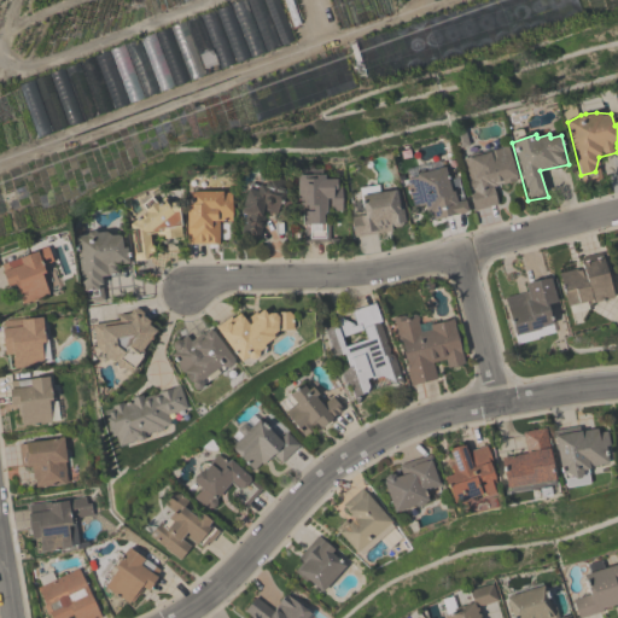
[(462,159),(473,210),(500,204),(494,188),(519,181),(511,151),(502,147),(462,159)]
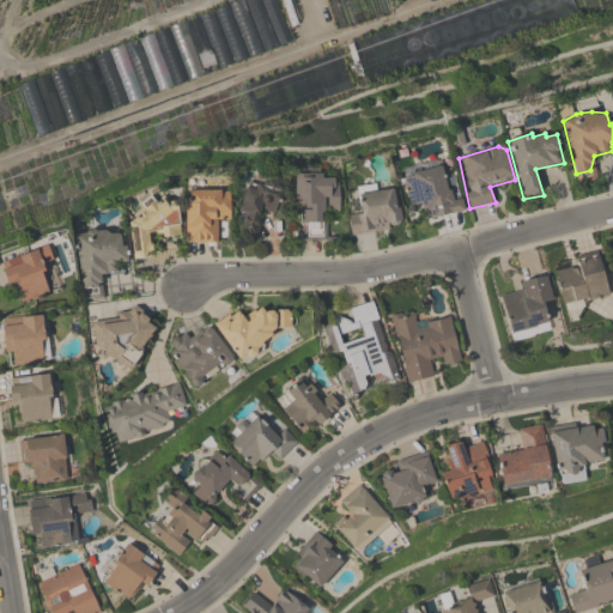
[(404,177),(441,165),(454,200),(463,199),(467,211),(432,219),(429,211),(424,212),(420,204),(411,207),(404,177)]
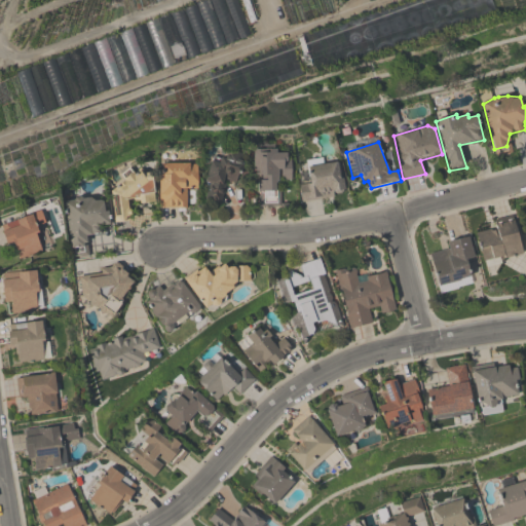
[(255,148),(276,148),(276,152),(291,152),(294,181),(278,181),(275,190),(278,190),(280,205),(262,207),(257,180),(262,179),(262,175),(256,175),(255,148)]
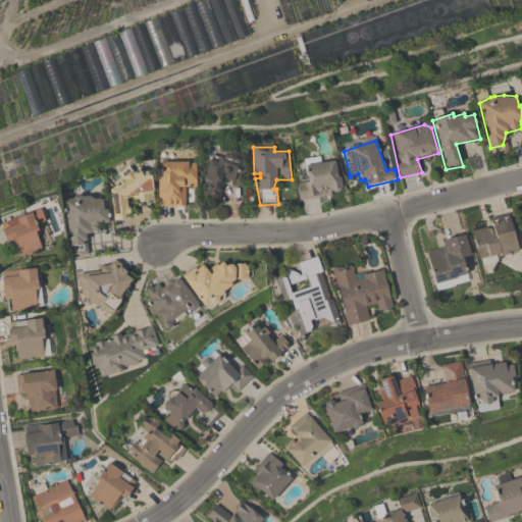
[(241,153),(235,181),(226,178),(218,203),(203,198),(208,180),(203,179),(209,159),(218,161),(227,150),(241,153)]
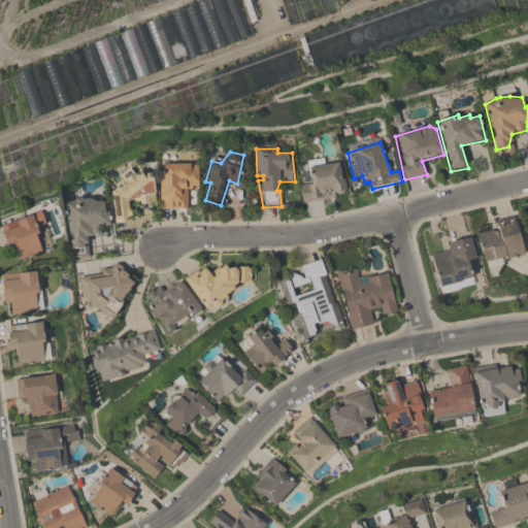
[(307,167),(340,162),(348,194),(303,203),(300,186),(311,185),(307,167)]
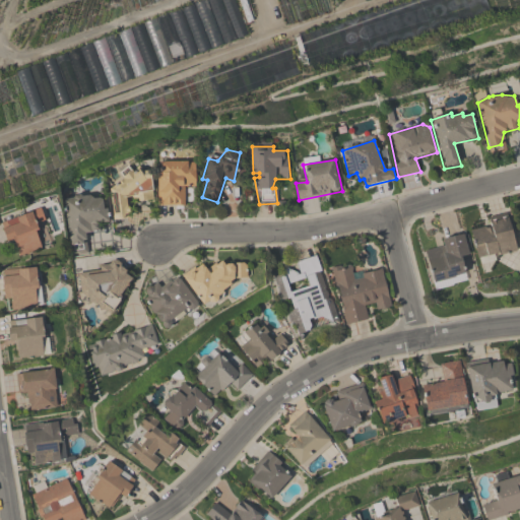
[(160,161),(194,161),(195,187),(184,187),(185,205),(159,205),(157,172),(160,172),(160,161)]
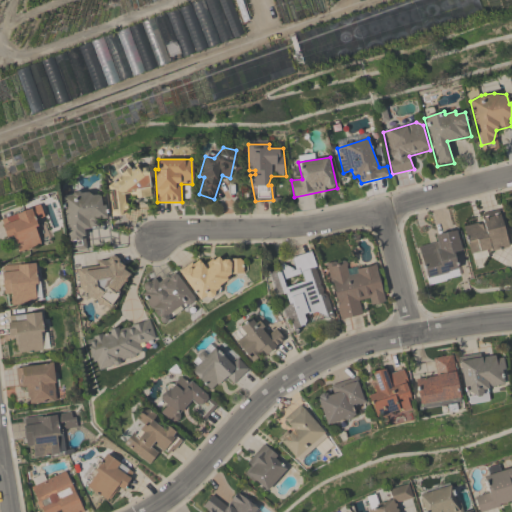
[(136,164),(107,186),(112,215),(126,214),(124,200),(150,197),(147,168),(140,168),(136,164)]
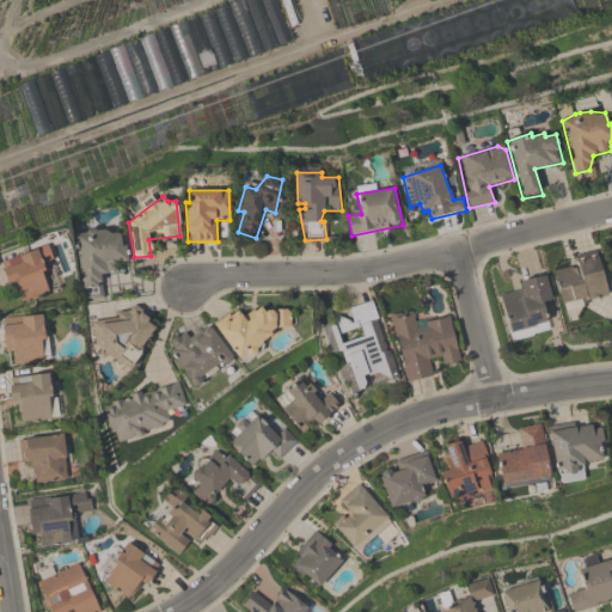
[(84,288),(75,234),(105,230),(111,233),(116,232),(120,234),(122,245),(126,245),(128,262),(116,263),(120,270),(102,275),(104,286),(84,288)]
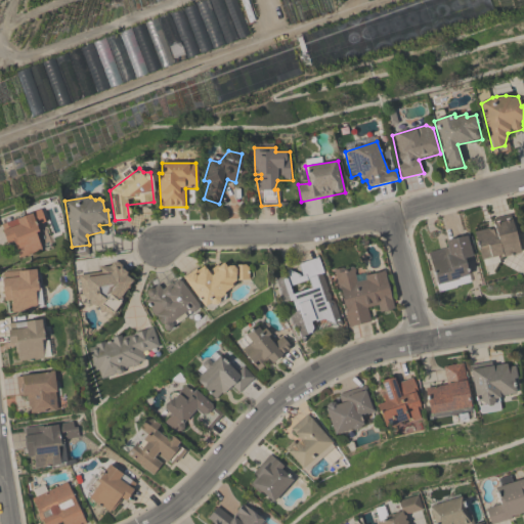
[(2,224),(41,209),(45,223),(36,226),(43,248),(20,257),(13,241),(7,244),(2,224)]
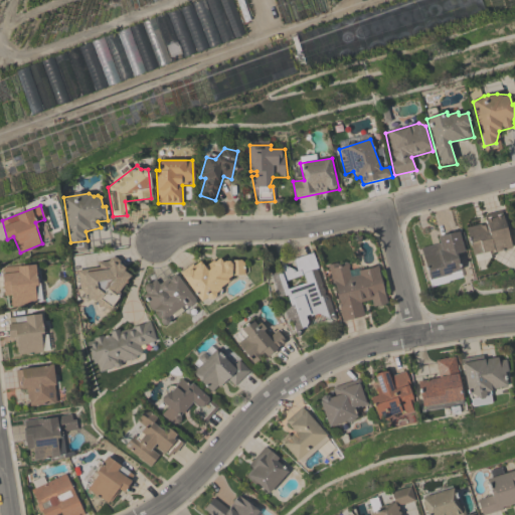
[(466,228),(473,256),(512,248),(503,215),(466,228)]
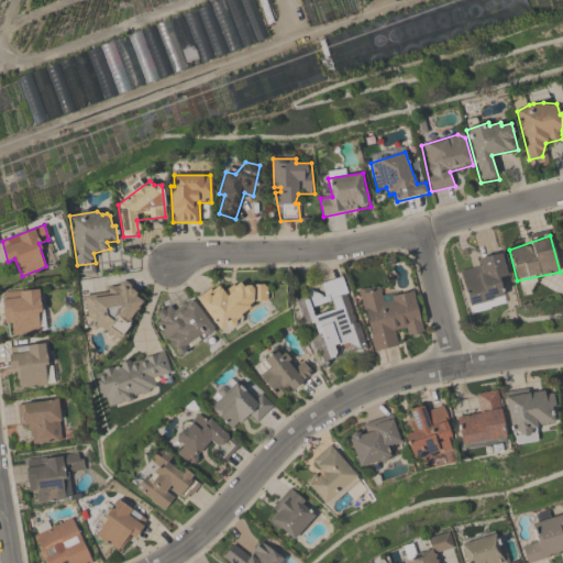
[(461,272),(481,266),(478,260),(501,253),(507,275),(499,277),(504,296),(470,307),(461,272)]
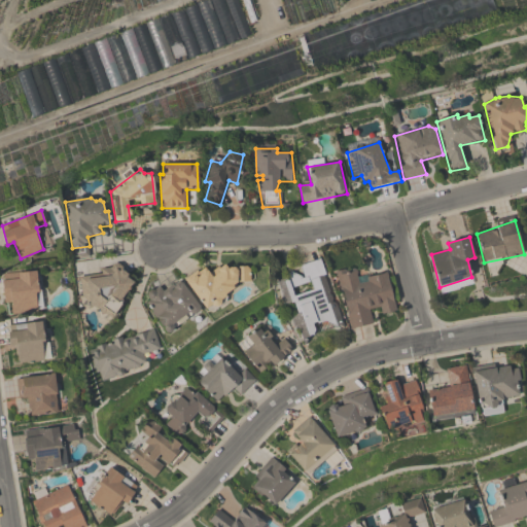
[(321,259),(343,323),(303,340),(276,281),(291,271),(302,277),(300,266),(321,259)]
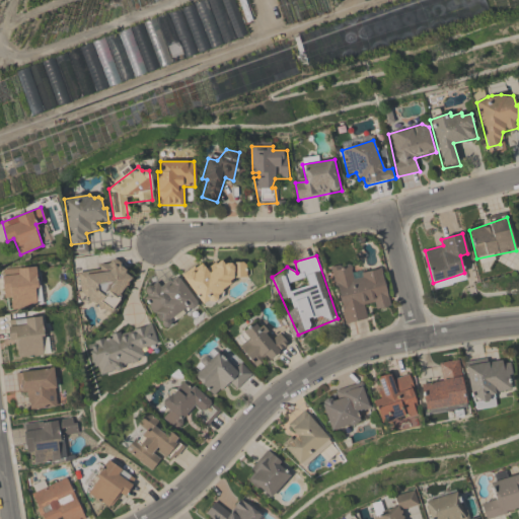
[(133,279),(110,314),(81,292),(77,273),(99,270),(98,266),(109,264),(112,261),(117,258),(120,261),(120,265),(127,269),(125,273),(133,279)]
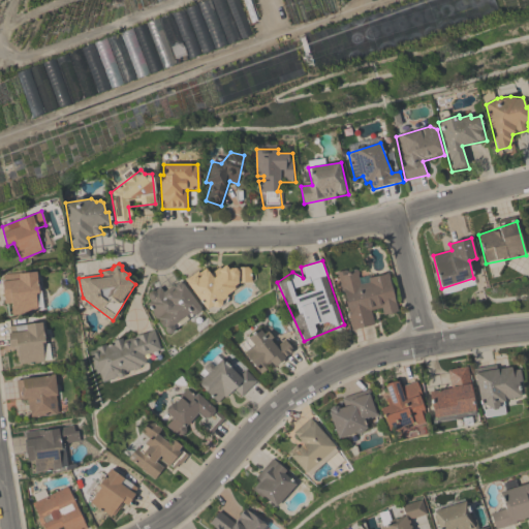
[(251,266),(250,284),(237,284),(239,288),(208,310),(187,280),(207,269),(209,273),(223,265),(227,269),(251,266)]
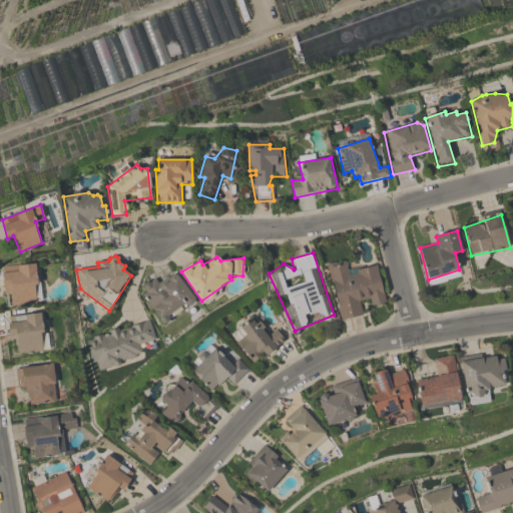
[(328,264),(345,260),(348,271),(375,266),(387,303),(371,307),(369,299),(360,302),(364,315),(342,321),(328,264)]
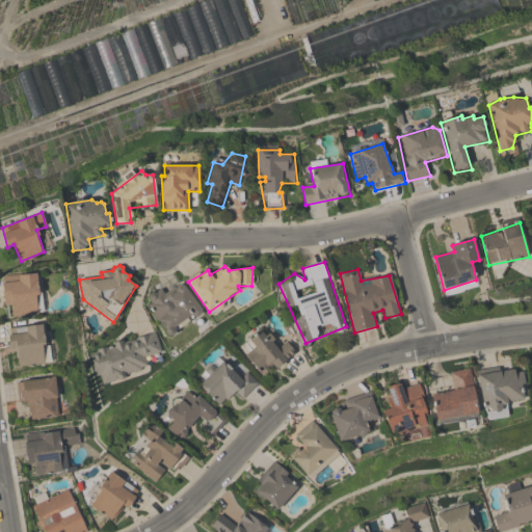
[(3,277),(37,272),(38,314),(12,318),(11,304),(4,306),(3,277)]
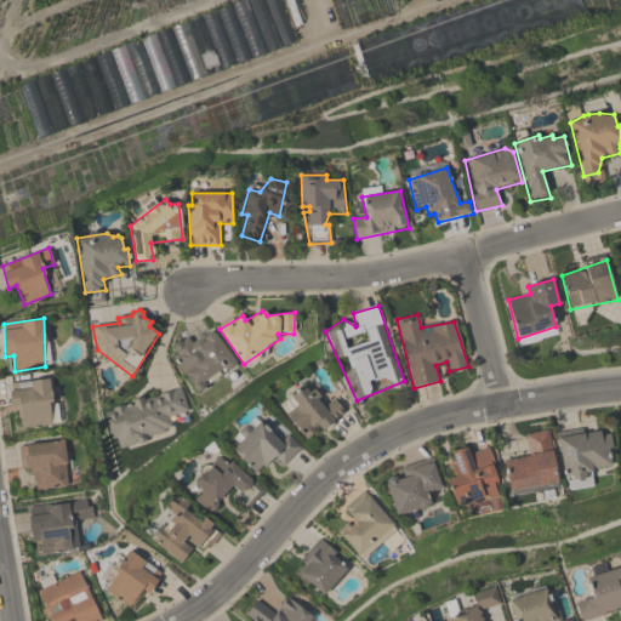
[(212,331),(235,362),(235,366),(231,370),(223,368),(203,381),(204,386),(200,391),(193,391),(171,358),(176,353),(174,348),(174,343),(177,341),(181,341),(188,337),(192,342),(212,331)]
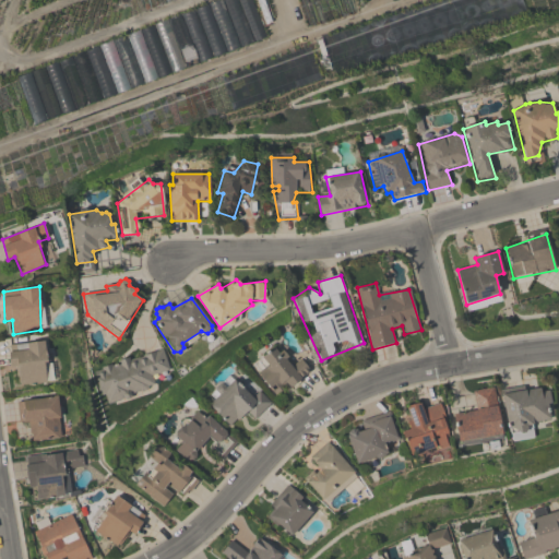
[(10,346),(44,341),(47,381),(21,384),(18,368),(10,368),(10,346)]
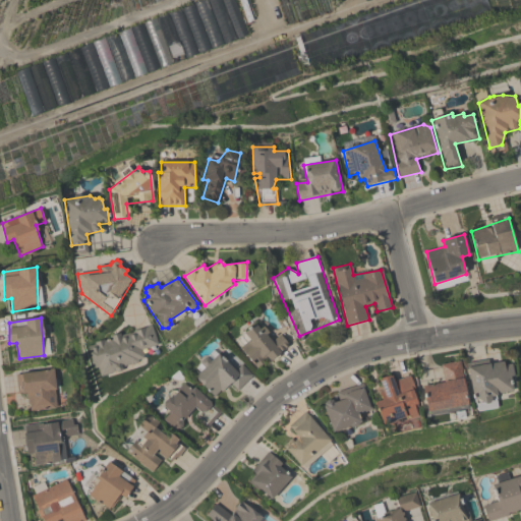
[(256,324),(272,340),(281,334),(290,346),(271,361),(267,356),(263,365),(256,368),(241,348),(238,340),(256,324)]
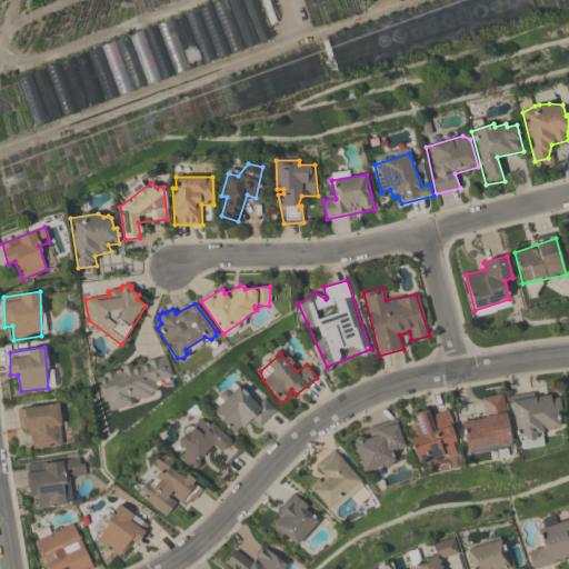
[(166,355),(172,377),(155,382),(157,390),(110,411),(96,379),(166,355)]
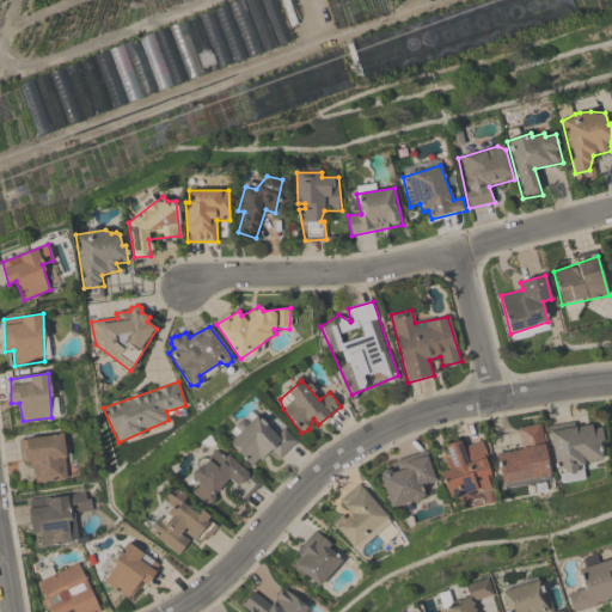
[(257,416),(275,434),(285,427),(298,440),(280,459),(270,451),(252,465),(228,442),(257,416)]
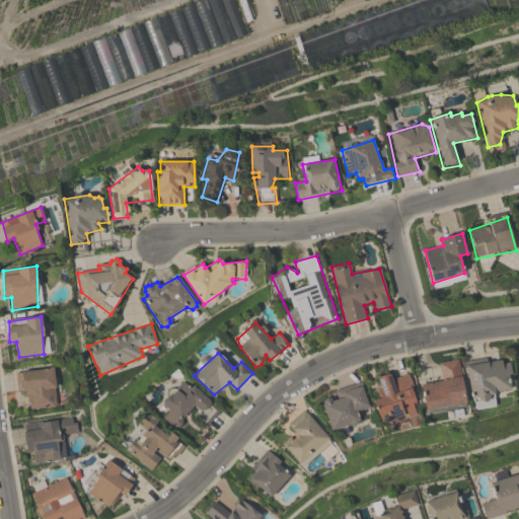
[(440,363),(458,360),(464,403),(426,411),(421,385),(442,381),(440,363)]
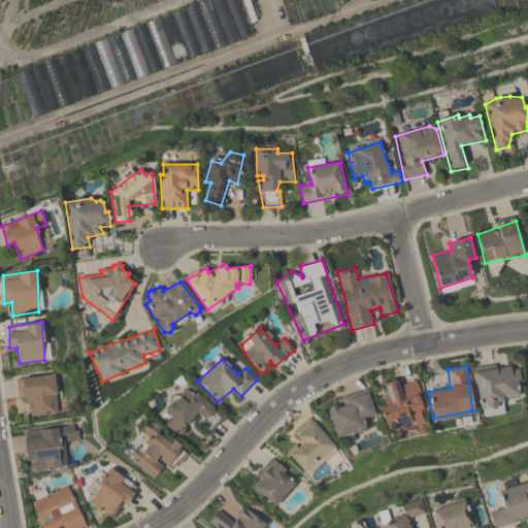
[(474,371),(518,368),(520,396),(481,403),(474,371)]
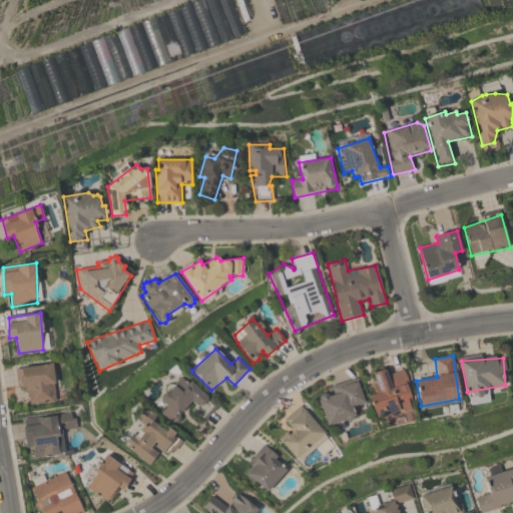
[(16,369),(54,362),(58,400),(30,404),(27,387),(19,388),(16,369)]
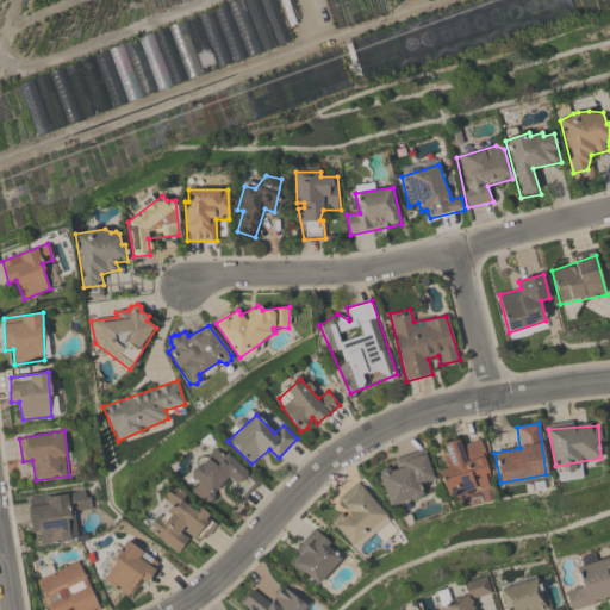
[(442,444),(458,439),(461,447),(479,440),(490,487),(447,496),(437,472),(447,467),(443,460),(448,459),(442,444)]
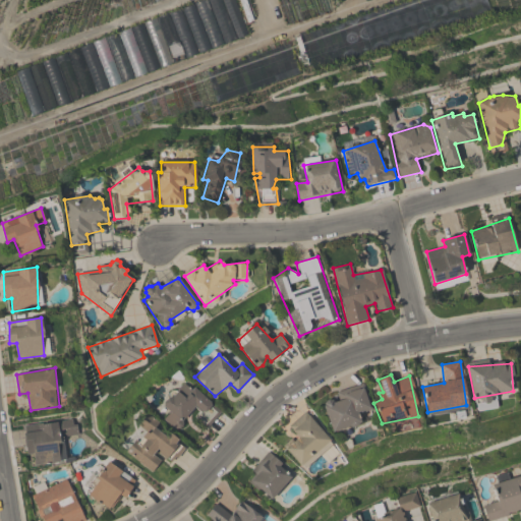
[(185,383),(222,411),(206,427),(195,418),(200,413),(195,407),(174,427),(165,418),(170,412),(165,407),(165,403),(169,397),(173,397),(185,383)]
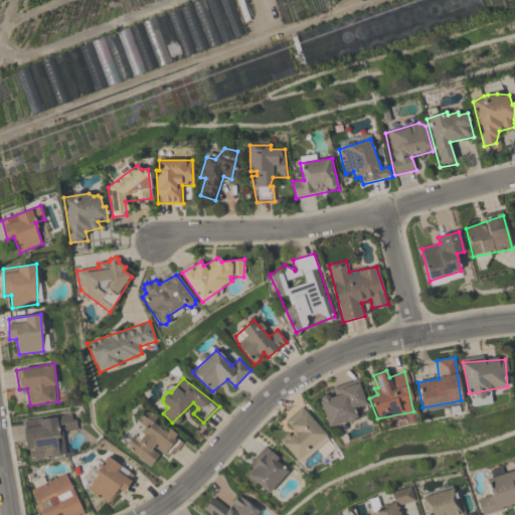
[(332,387),(358,378),(367,404),(354,409),(357,417),(327,428),(318,400),(334,396),(332,387)]
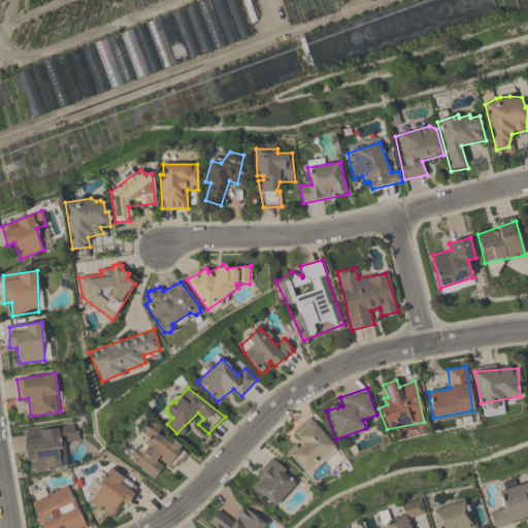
[(293,431),(308,418),(334,447),(308,473),(288,452),(299,440),(293,431)]
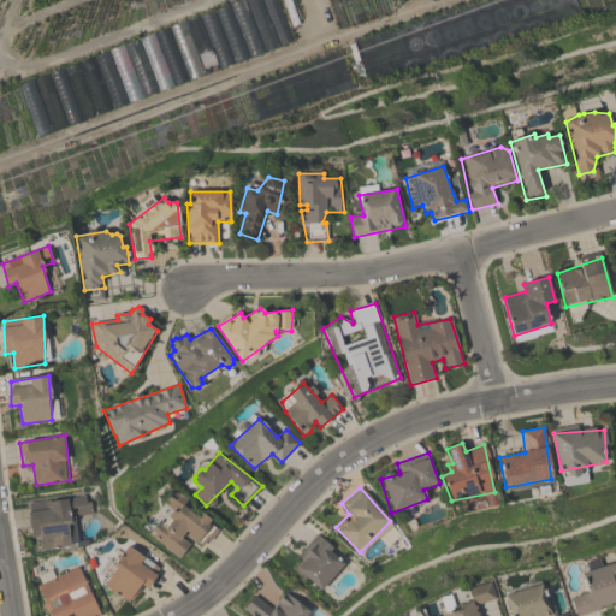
[(30,504),(87,496),(90,514),(72,519),(77,544),(41,550),(39,534),(33,534),(30,504)]
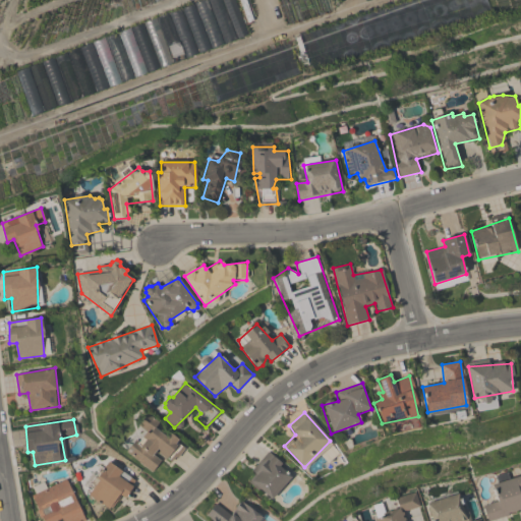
[(169,431),(179,440),(167,459),(156,451),(153,455),(161,461),(153,471),(126,451),(155,428),(167,436),(169,431)]
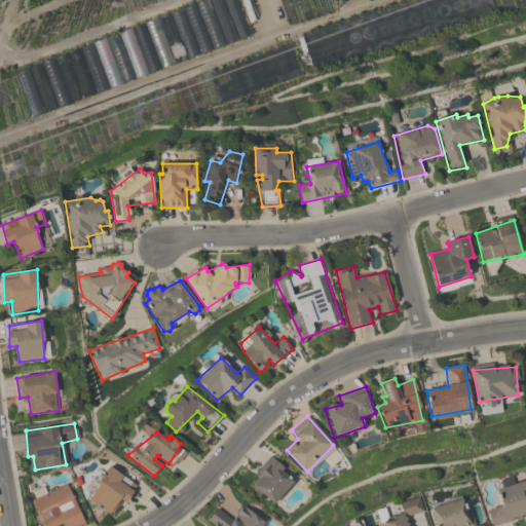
[(271,456),(294,482),(276,504),(263,493),(260,495),(250,487),(258,480),(254,476),(271,456)]
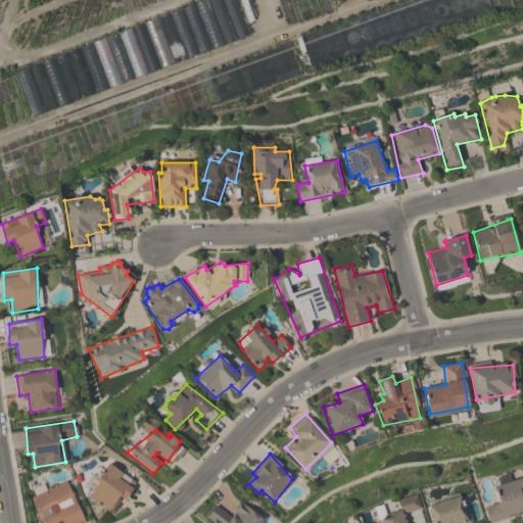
[(109,463),(136,481),(127,501),(122,496),(112,512),(89,496),(109,463)]
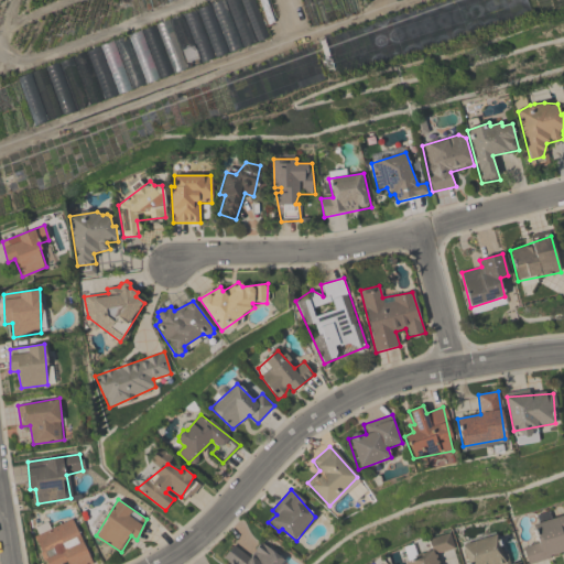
[(530,563),(524,548),(539,543),(534,524),(563,514),(563,548),(530,563)]
